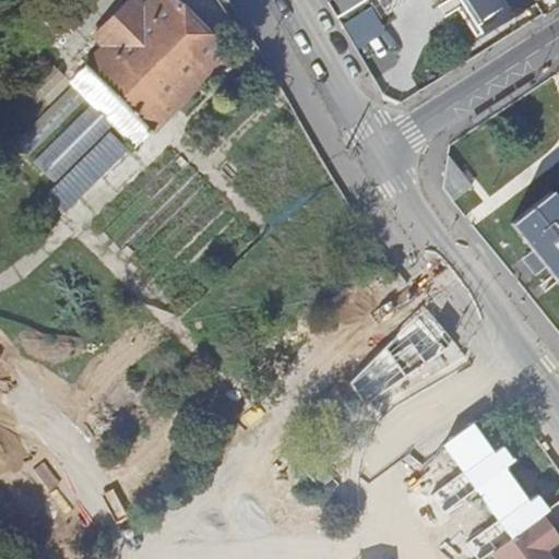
[(149,133),(227,55),(171,0),(145,0),(140,7),(132,0),(125,0),(90,36),(100,46),(80,67),(81,69),(67,82),(70,85),(11,143),(23,156),(83,97),(88,103),(30,162),(50,182),(109,125),(116,131),(56,190),(69,202),(128,144),(131,147),(147,131),(149,133)]
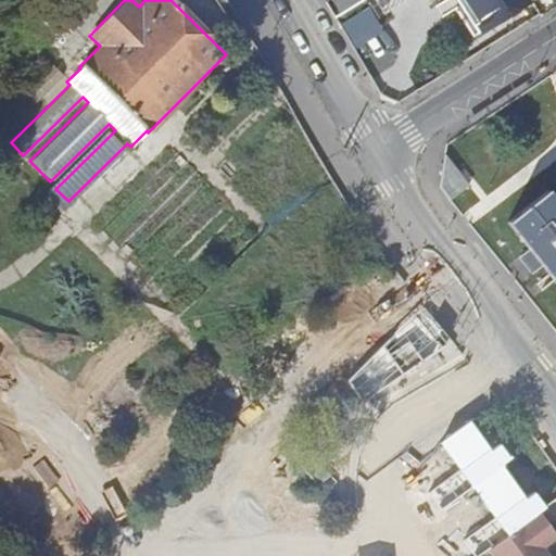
[(83,0),(58,0),(77,17),(88,4),(83,0)]
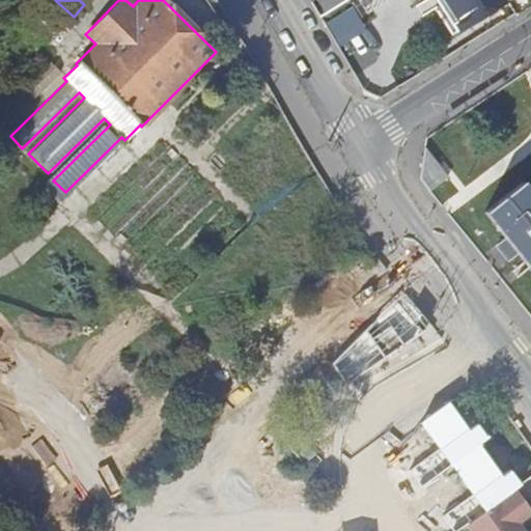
[(315,0),(320,7),(317,9),(322,17),(348,0),(315,0)]
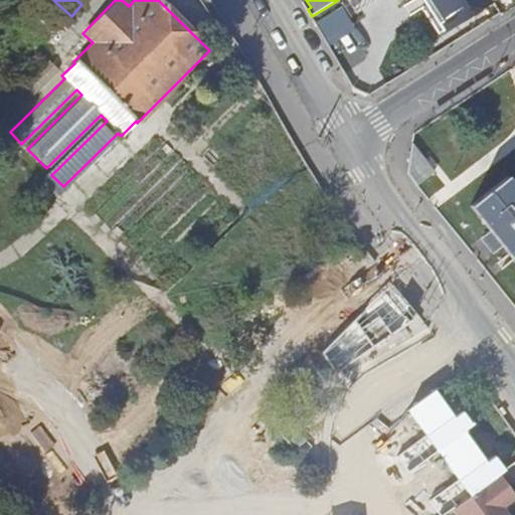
[(450,28),(431,0),(415,0),(439,35),(450,28)]
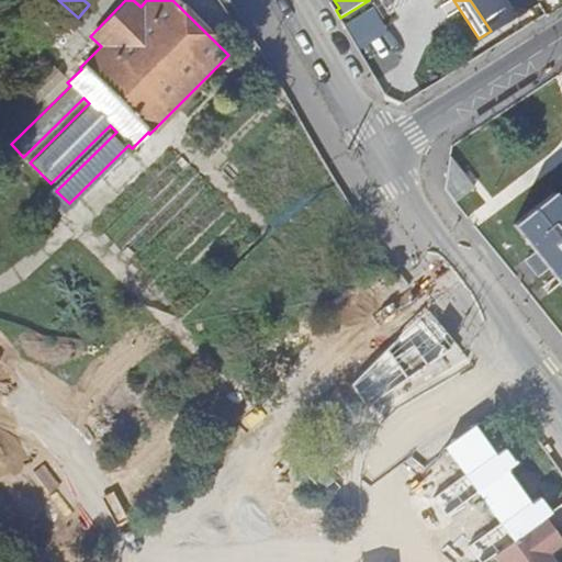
[(470,0),(491,31),(538,1),(537,0),(470,0)]
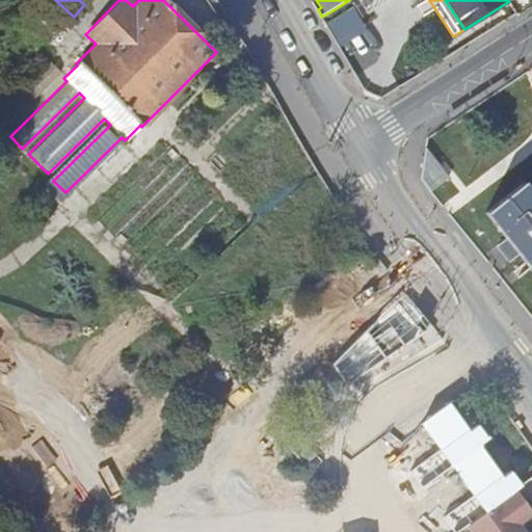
[(531,196),(523,185),(486,214),(531,270),(531,196)]
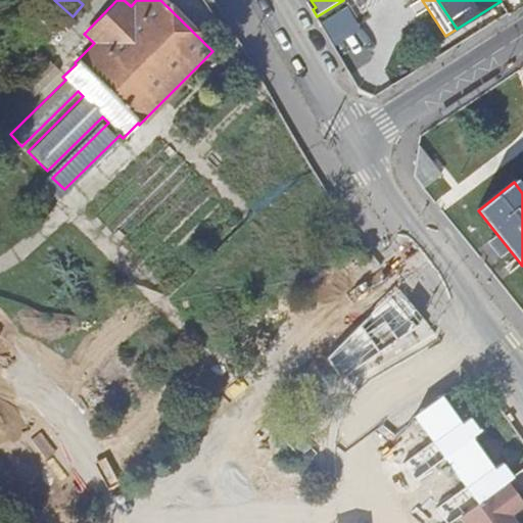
[(506,479),(459,514),(465,522),(515,522),(509,513),(522,503),(506,479)]
